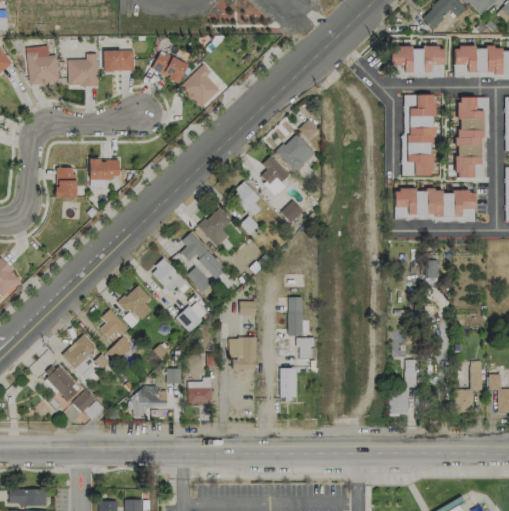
[(450,12),(456,18),(466,9),(456,0),(439,0),(422,19),(434,30),(450,12)]
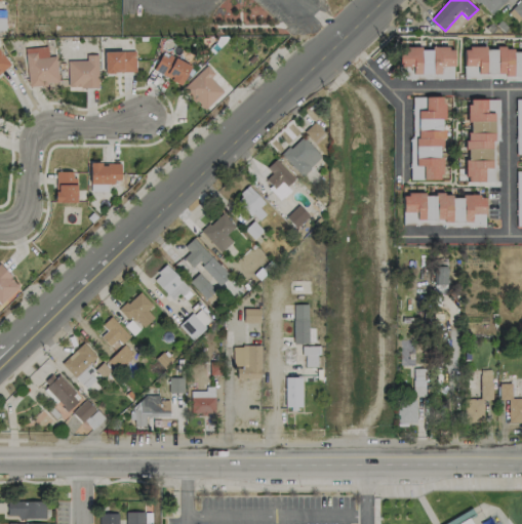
[(508,0),(476,0),(492,16),(509,1),(508,0)]
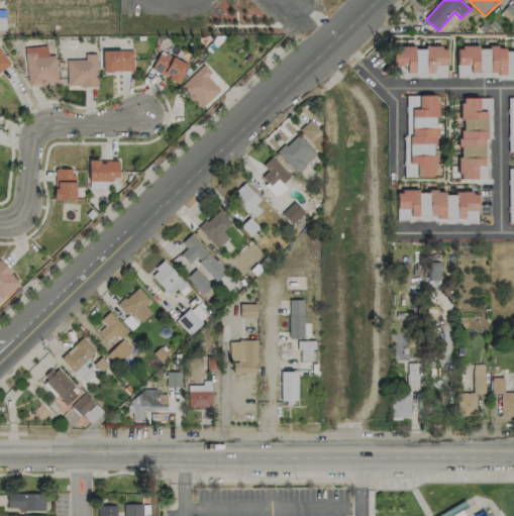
[(513,1),(502,13),(511,21),(513,18),(513,1)]
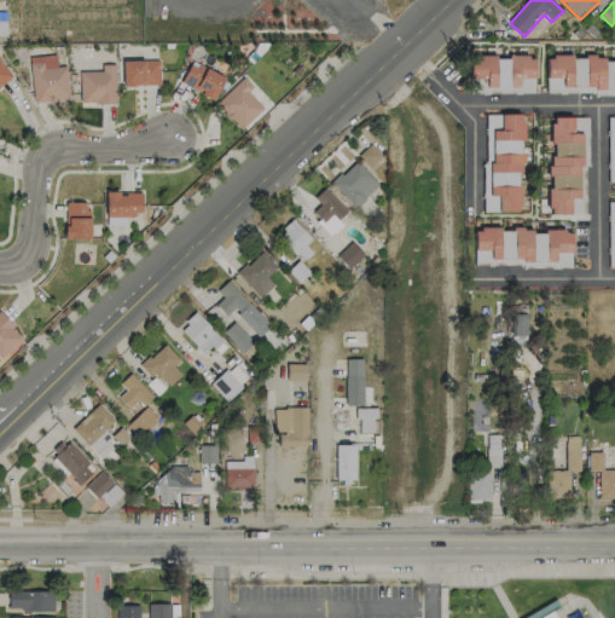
[(69,67),(58,68),(58,57),(33,58),(35,102),(71,99),(69,67)]
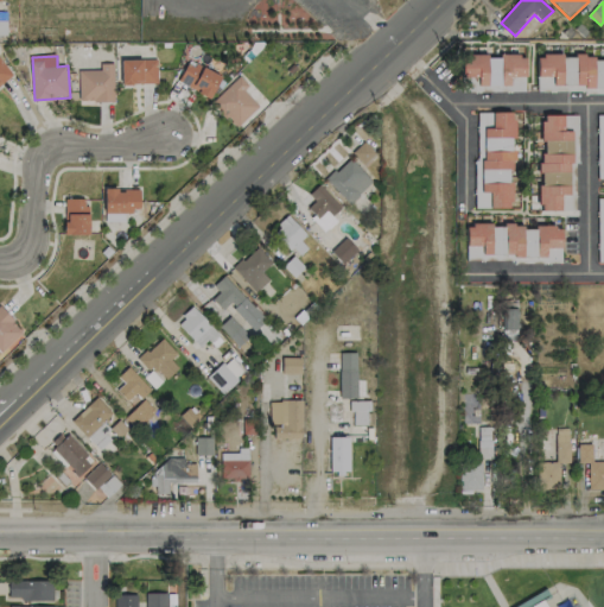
[(464,77),(479,77),(479,87),(513,87),(513,81),(522,81),(521,92),(527,92),(527,56),(464,56),(464,77)]
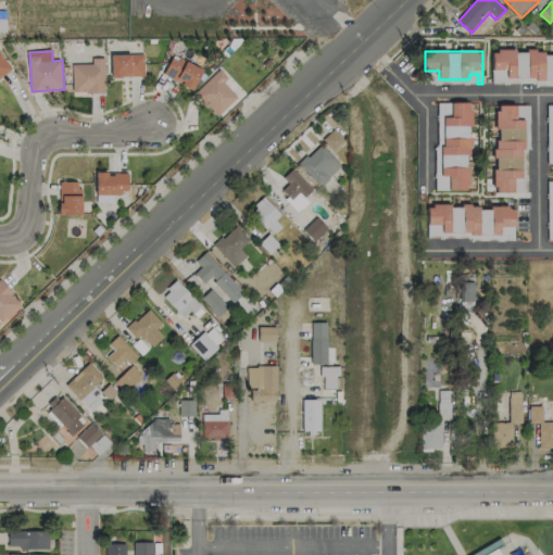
[(493,71),(507,70),(507,79),(528,78),(527,51),(493,52),(493,71)]
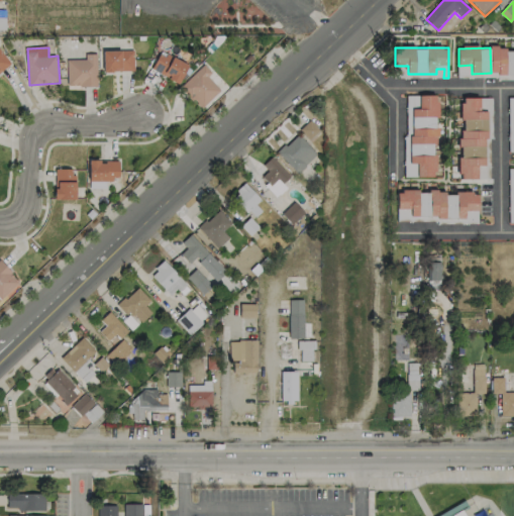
[(0,75),(13,65),(0,48),(0,75)]
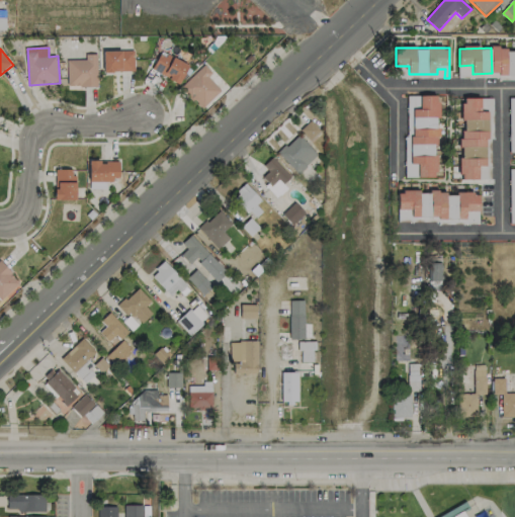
[(514,49),(493,50),(493,75),(514,75),(514,49)]
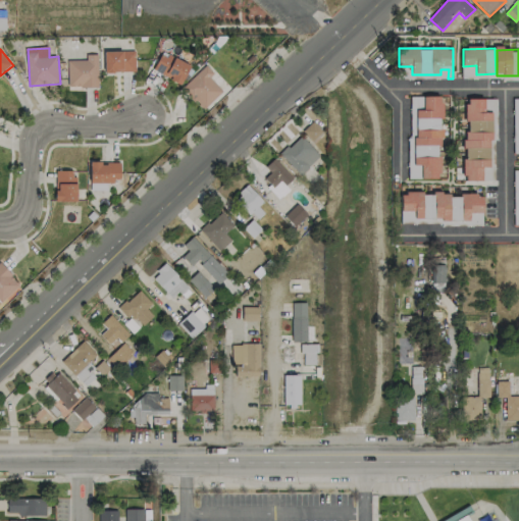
[(105,52),(106,73),(137,72),(136,51),(105,52)]
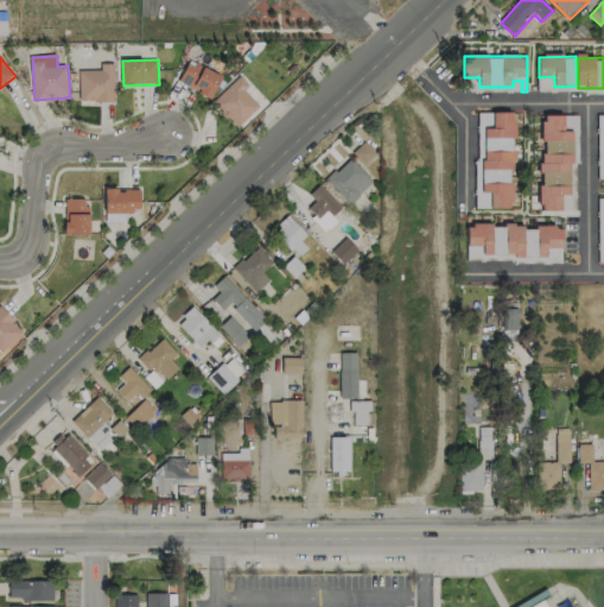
[(223,76),(190,61),(179,83),(213,99),(223,76)]
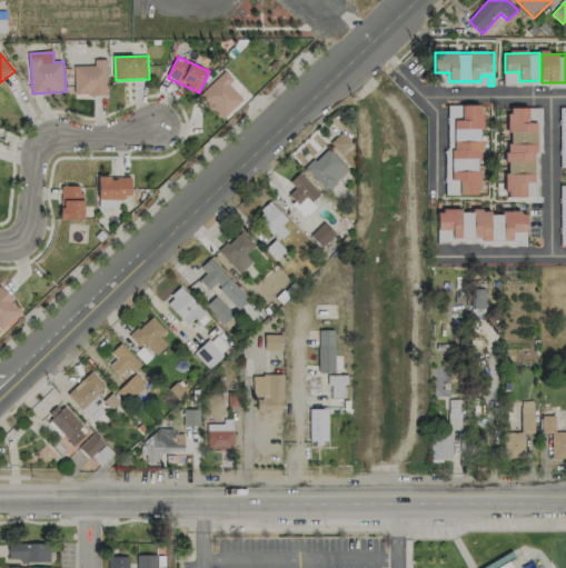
[(108,60),(96,60),(96,66),(76,67),(76,96),(108,96),(108,60)]
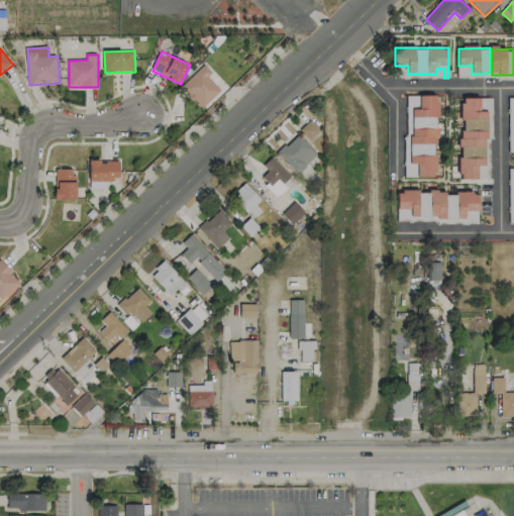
[(221,91),(208,78),(213,73),(205,66),(182,88),(202,109),(221,91)]
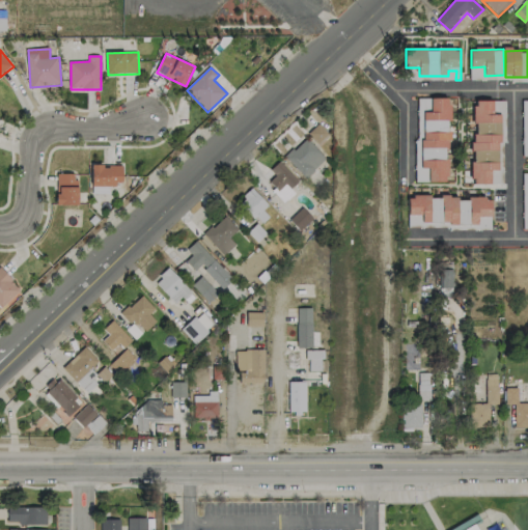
[(421,169),(429,169),(429,183),(449,183),(449,160),(446,160),(446,148),(450,148),(450,122),(452,122),(452,99),(420,99),(421,169)]
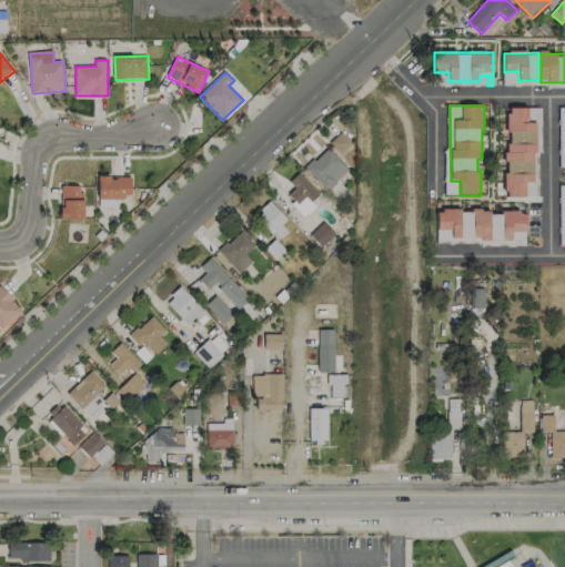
[(536,123),(528,123),(528,109),(508,108),(507,198),(526,198),(526,182),(535,182),(536,123)]
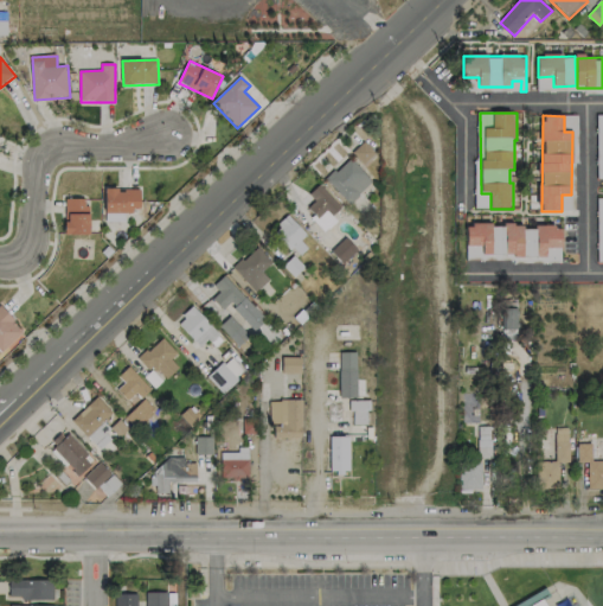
[(354,153),(365,165),(377,154),(365,142),(354,153)]
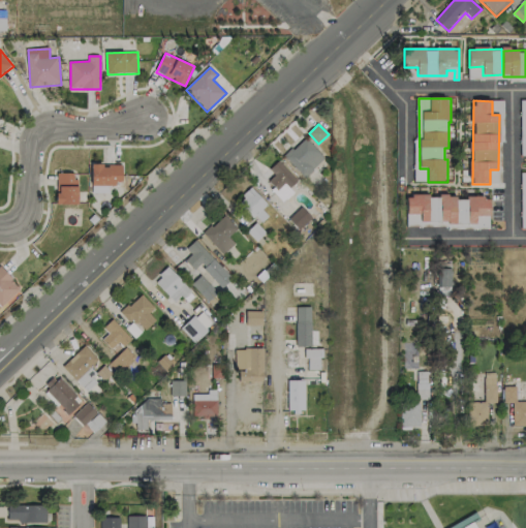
[(327,158),(306,137),(285,157),(306,178),(327,158)]
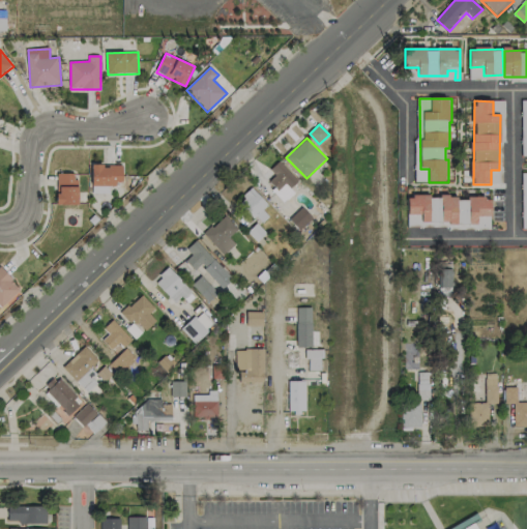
[(276,176),(268,183),(286,202),(296,194),(292,188),(299,181),(281,160),(271,170),(276,176)]
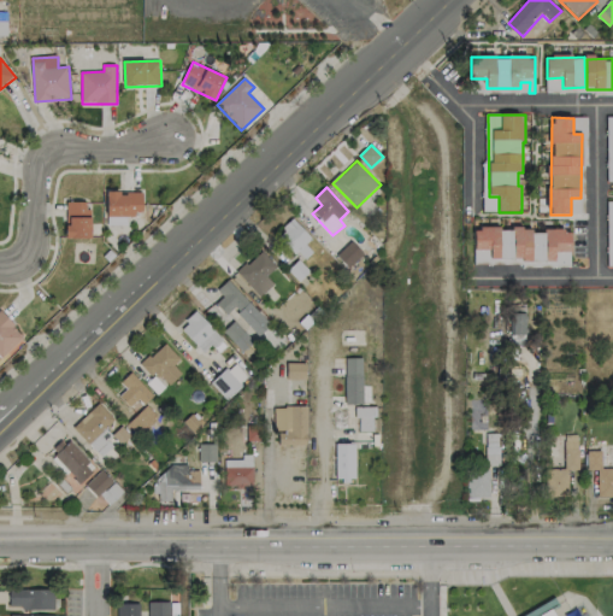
[(145,193),(107,192),(107,216),(143,216),(145,193)]
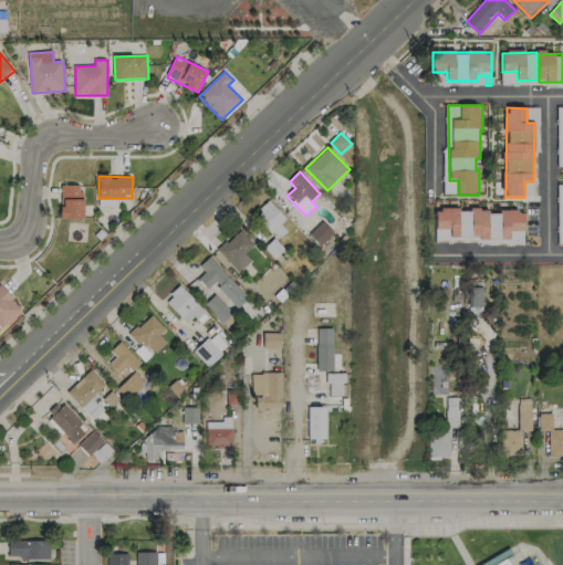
[(62,219),(83,219),(83,186),(62,186),(62,219)]
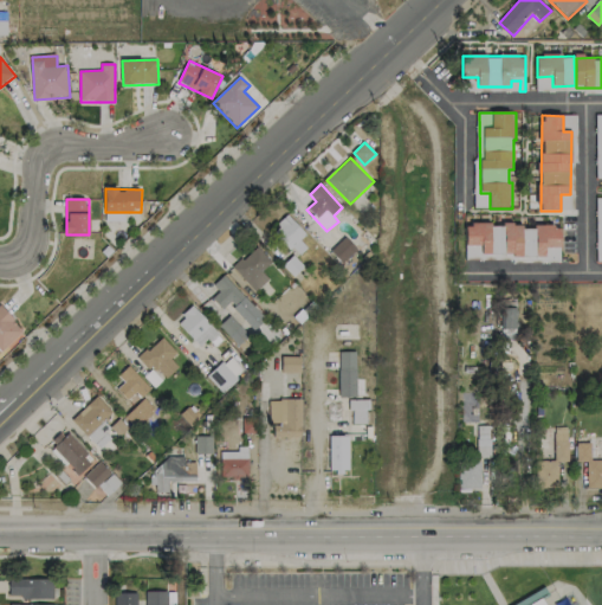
[(309,249),(302,239),(306,236),(291,216),(276,229),(298,257),(309,249)]
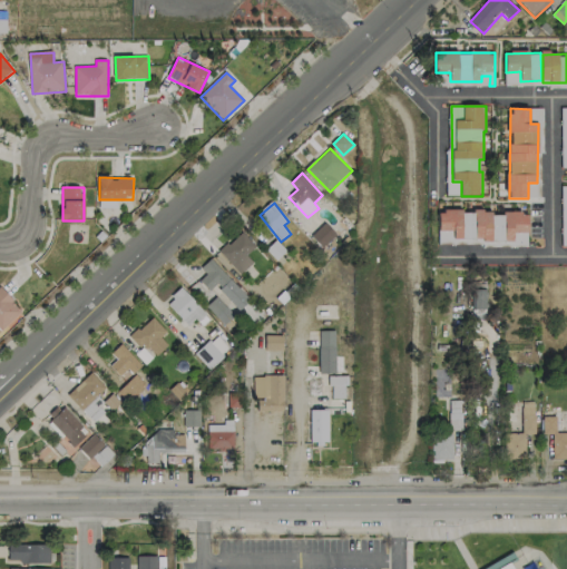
[(439,212),(439,242),(475,242),(473,211),(439,212)]
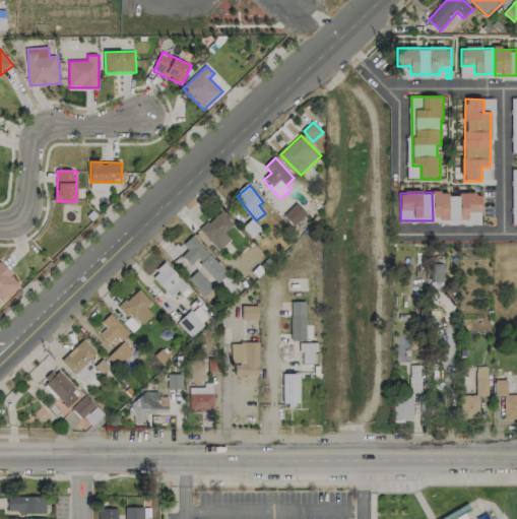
[(468,220),(468,215),(474,215),(474,224),(480,224),(480,194),(434,194),(434,220),(468,220)]
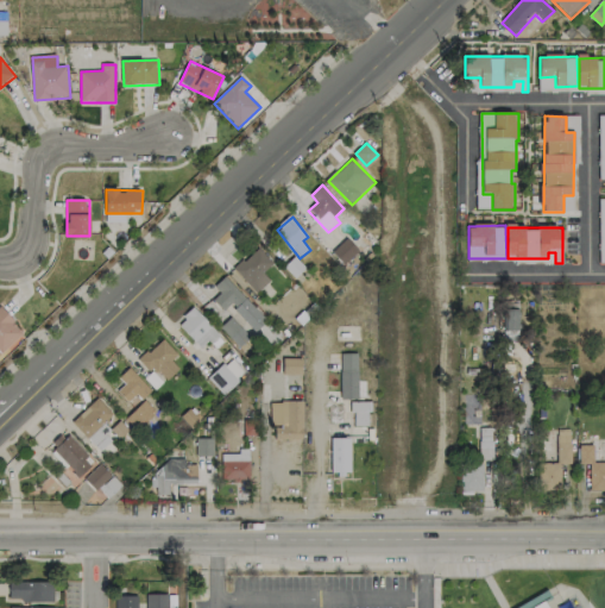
[(334,254),(345,265),(359,251),(348,239),(334,254)]
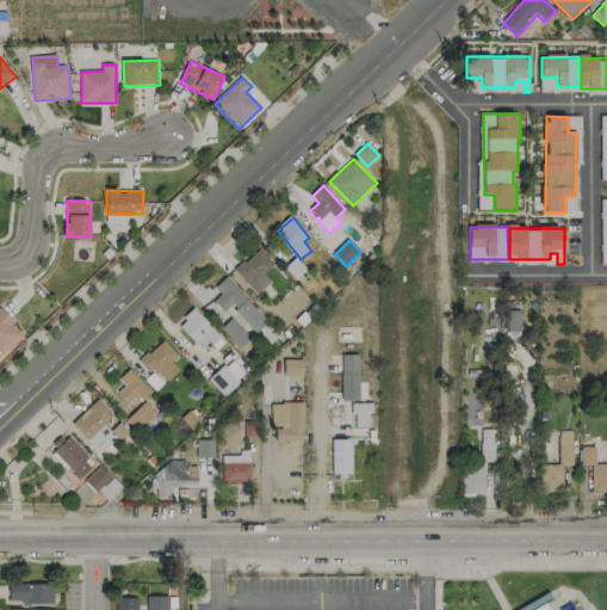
[(272,282),(266,275),(276,265),(260,248),(236,271),(259,295),(272,282)]
